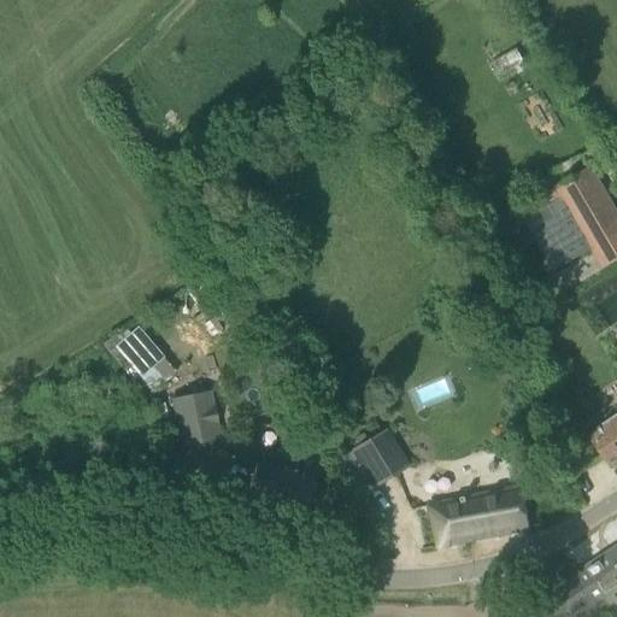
[(554,218),(530,233),(553,271),(592,250),(593,252),(616,236),(616,211),(591,168),(556,188),(560,198),(550,205),(547,206),(554,218)]
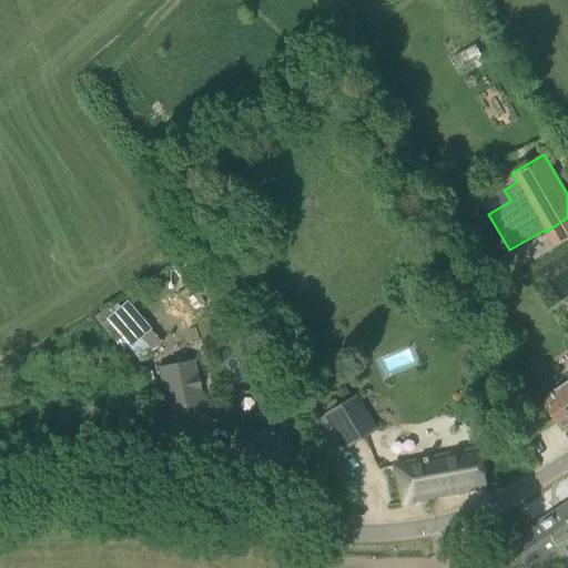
[(141,362),(165,343),(131,298),(107,317),(141,362)]
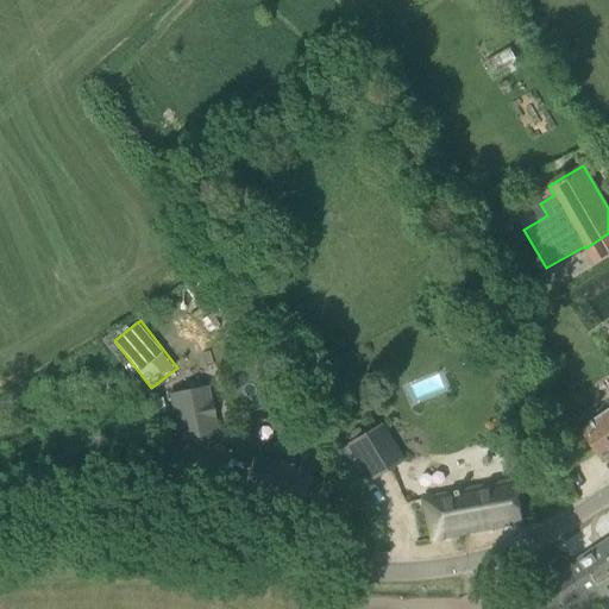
[(409,384),(415,399),(444,385),(438,371),(409,384)]
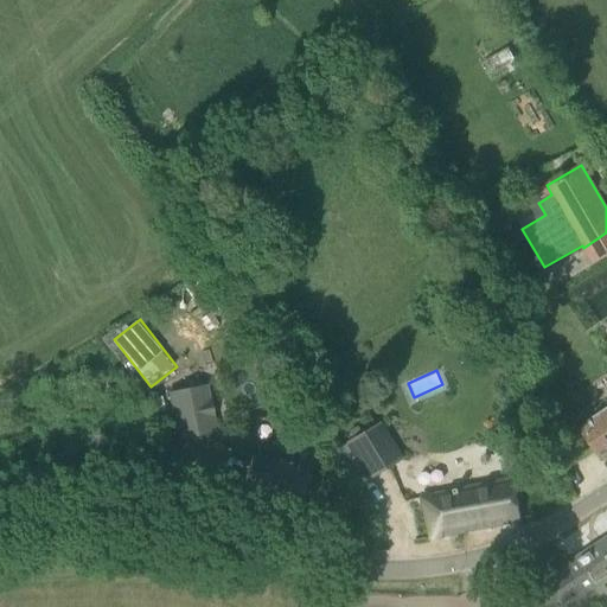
[(200,381),(161,389),(171,439),(211,430),(200,381)]
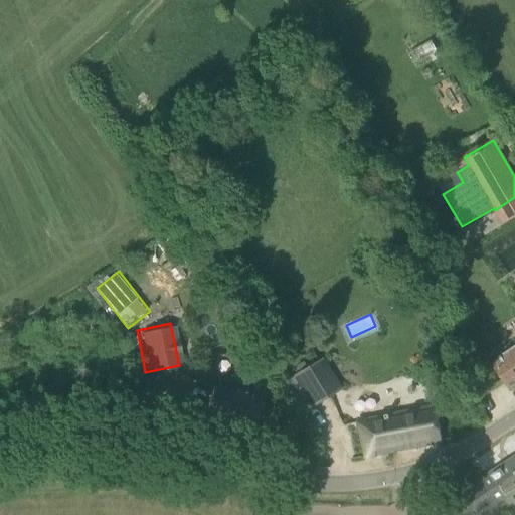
[(514,348),(493,364),(511,391),(514,388),(514,348)]
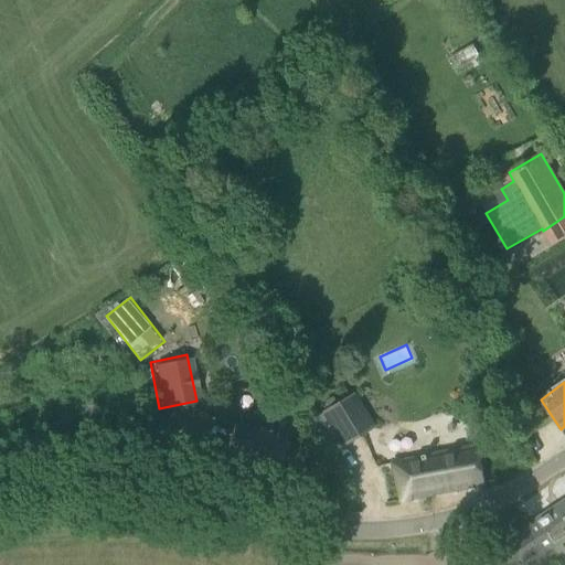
[(373,428),(352,394),(321,414),(342,447),(373,428)]
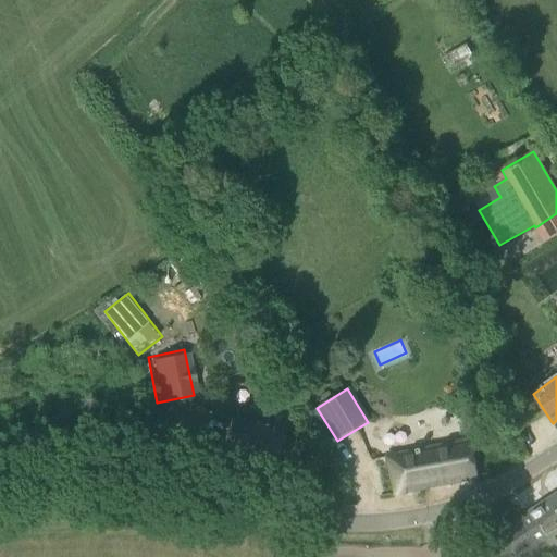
[(271,424),(270,428),(234,417),(223,453),(256,462),(255,466),(272,471),(285,430),(271,424)]
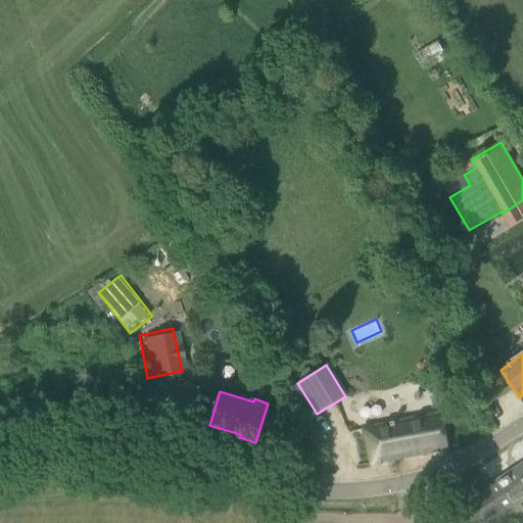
[(373,465),(448,449),(441,414),(366,429),(373,465)]
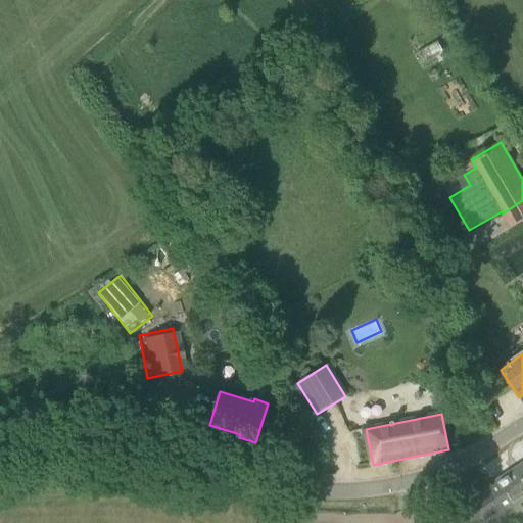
[(522,463),(487,487),(510,522),(512,521),(522,514),(522,508),(520,504),(522,501),(522,463)]
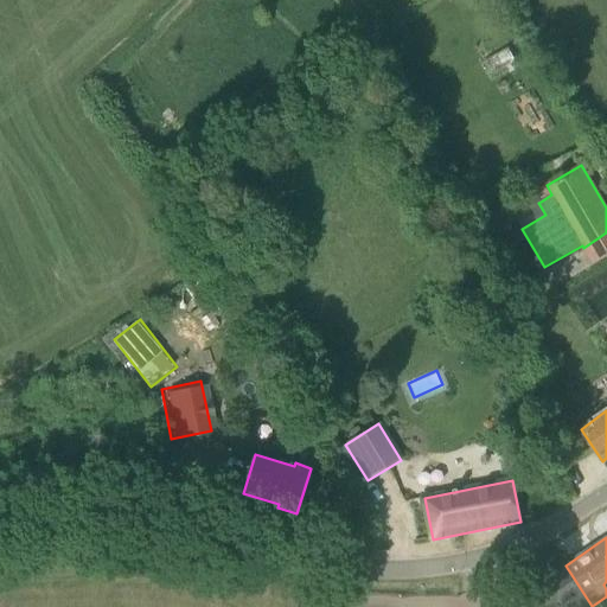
[(541,582),(521,595),(528,606),(595,606),(594,605),(592,606),(566,566),(541,582)]
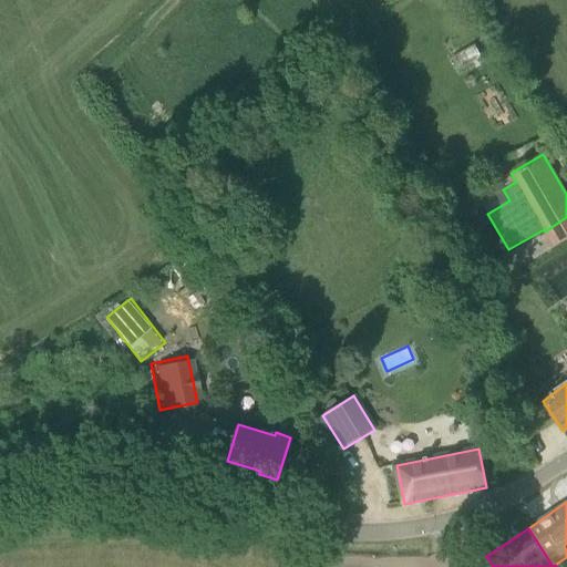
All buildings are outlined.
